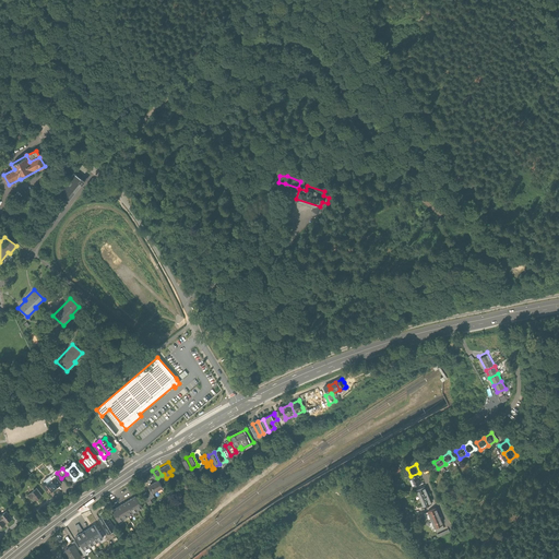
[(57,473),(47,480),(48,483),(45,485),(49,490),(52,488),(55,491),(64,484),(61,478),(57,473)]
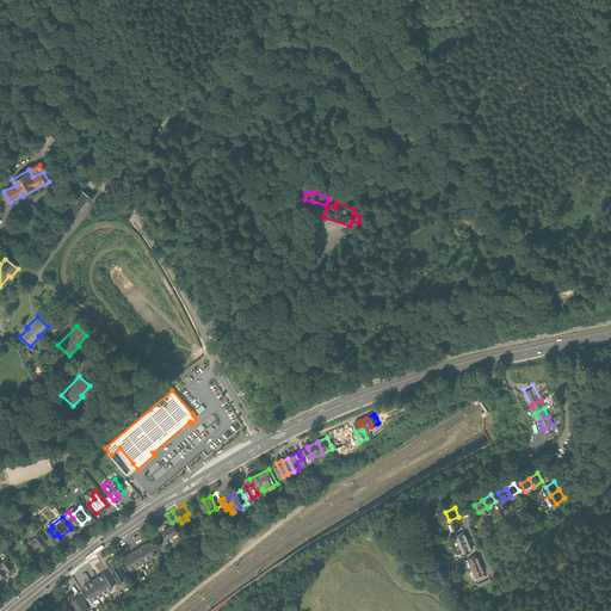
[(462,525),(458,517),(449,520),(452,530),(462,525)]
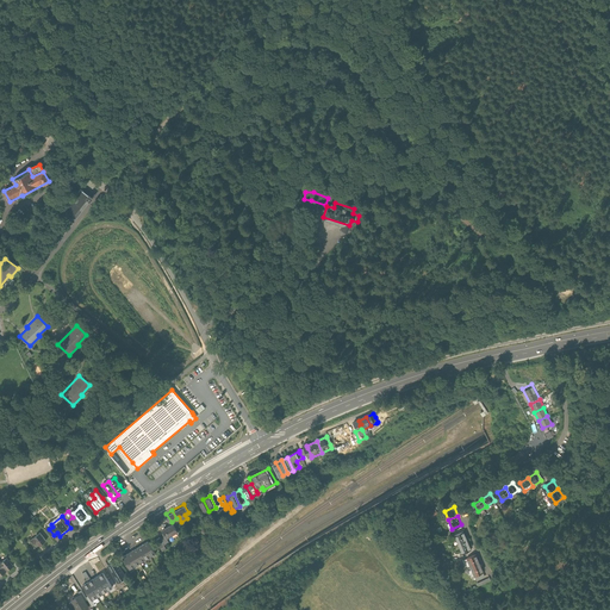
[(178,531),(172,522),(161,528),(165,535),(167,537),(178,531)]
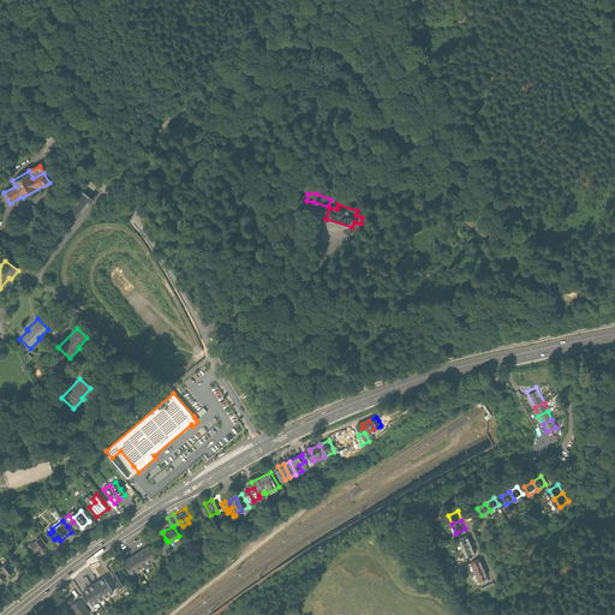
[(144,532),(138,536),(144,545),(150,542),(144,532)]
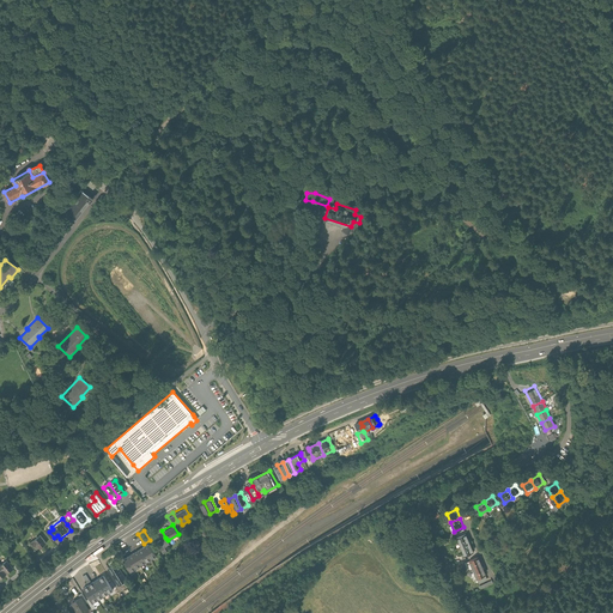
[(460,535),(463,545),(472,541),(468,532),(460,535)]
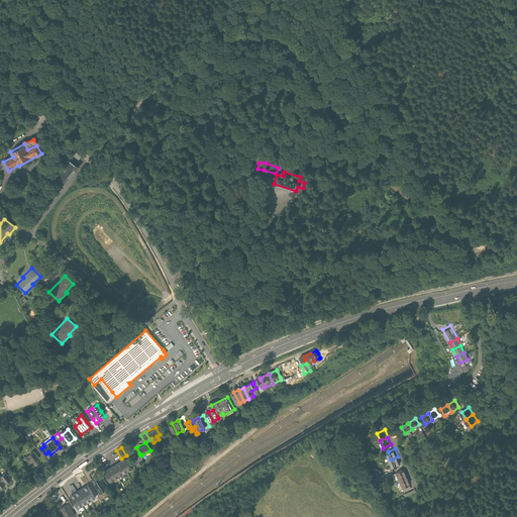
[(37,451),(28,457),(31,461),(33,459),(35,462),(41,457),(37,451)]
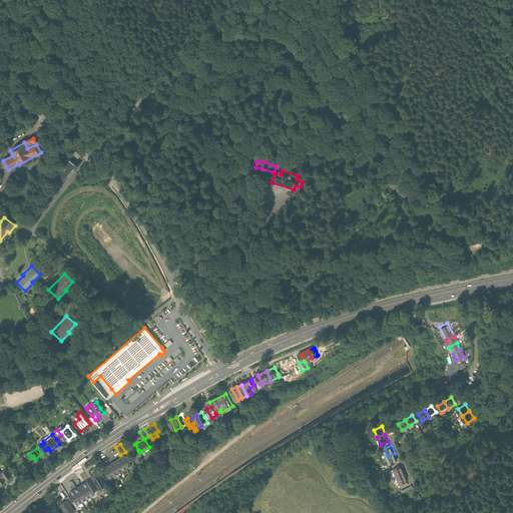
[(399,460),(395,453),(388,456),(392,463),(399,460)]
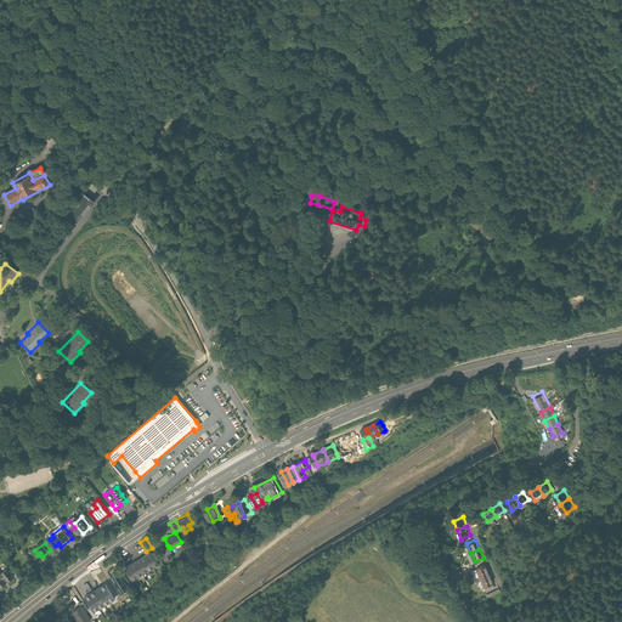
[(150,550),(145,554),(153,567),(158,565),(150,550)]
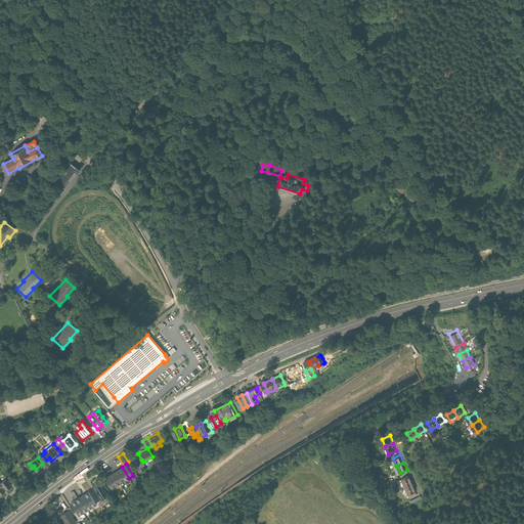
[(122,467),(117,470),(124,481),(129,478),(122,467)]
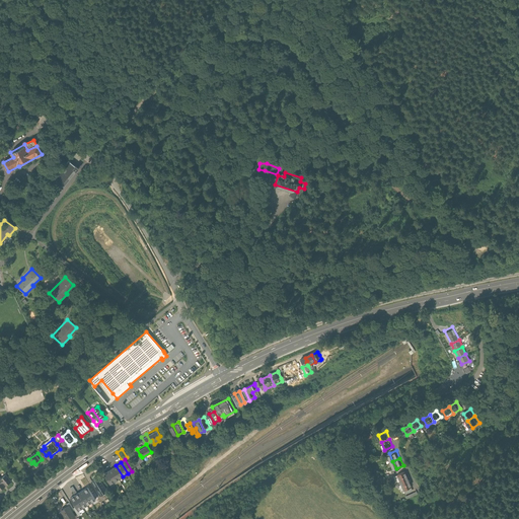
[(101,465),(96,468),(99,473),(104,470),(101,465)]
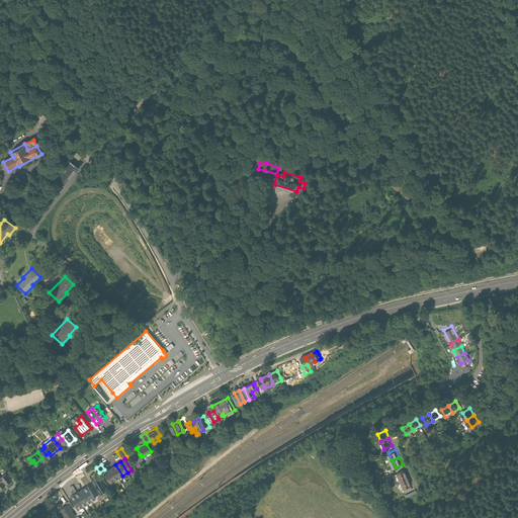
[(115,464),(111,466),(118,479),(122,476),(115,464)]
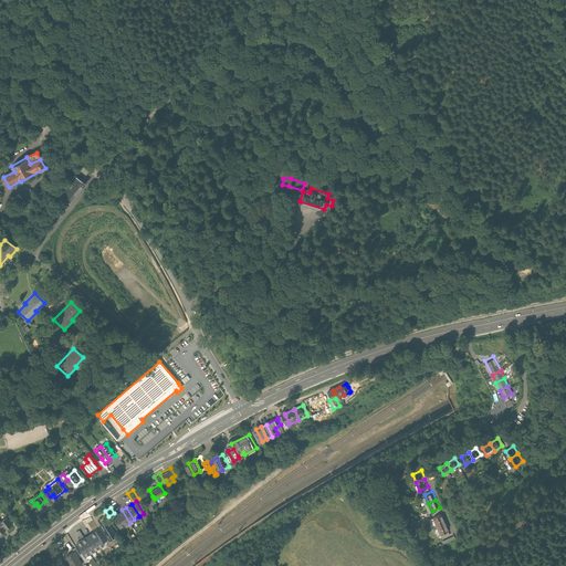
[(122,510),(117,512),(125,525),(129,523),(122,510)]
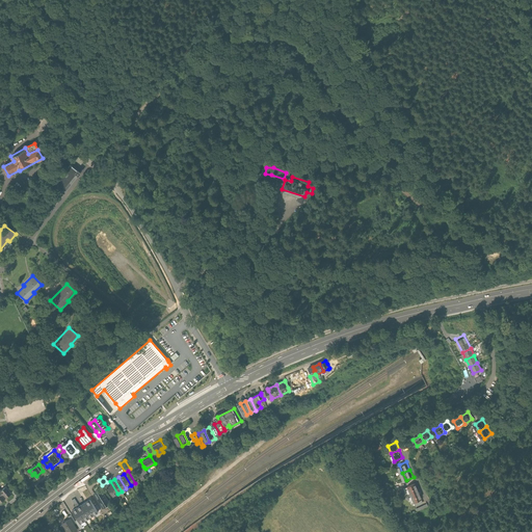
[(110,481),(105,485),(112,497),(117,494),(110,481)]
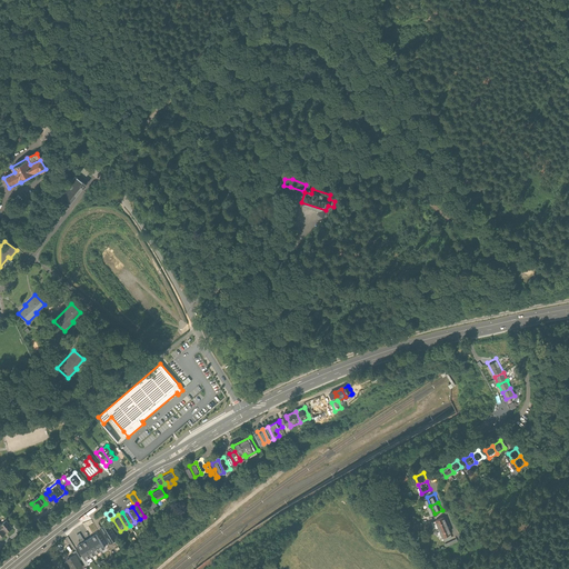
[(438,518),(441,527),(450,522),(446,515),(438,518)]
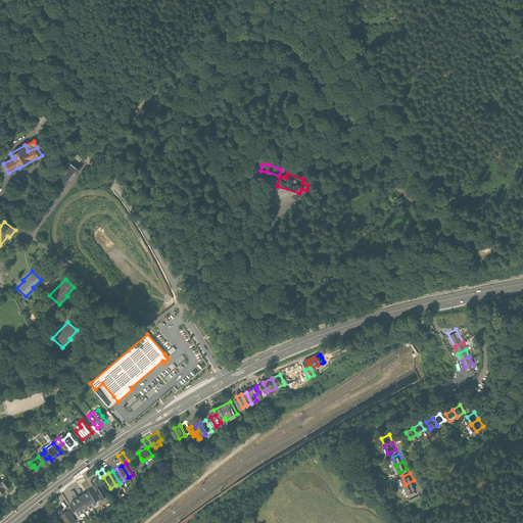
[(0,481),(0,490),(2,494),(14,484),(9,477),(1,483),(0,481)]
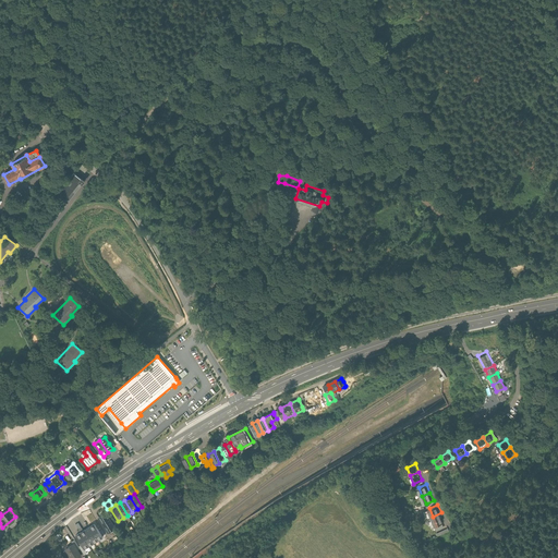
[(445,521),(441,512),(433,517),(437,524),(445,521)]
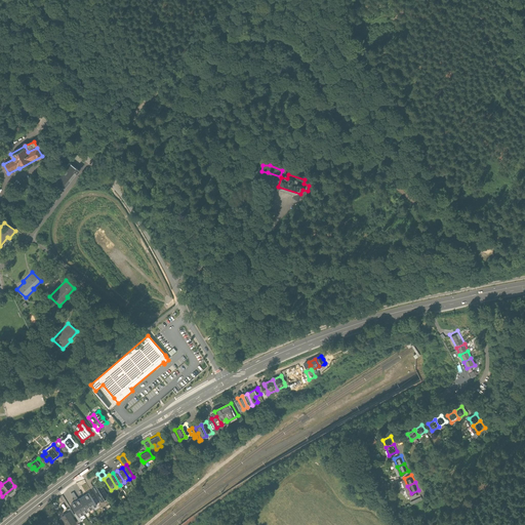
[(99,483),(92,487),(102,501),(108,497),(99,483)]
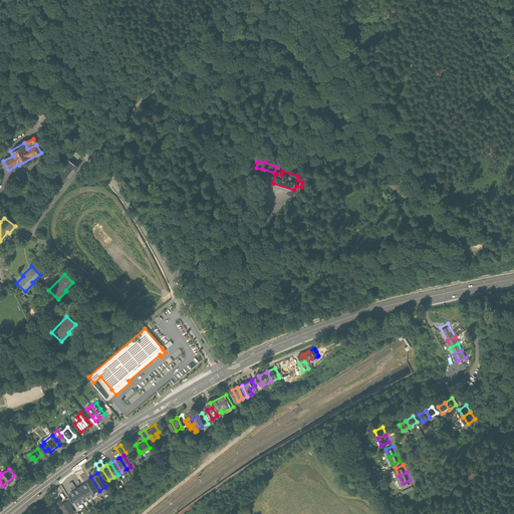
[(82,486),(90,498),(94,495),(86,483),(82,486)]
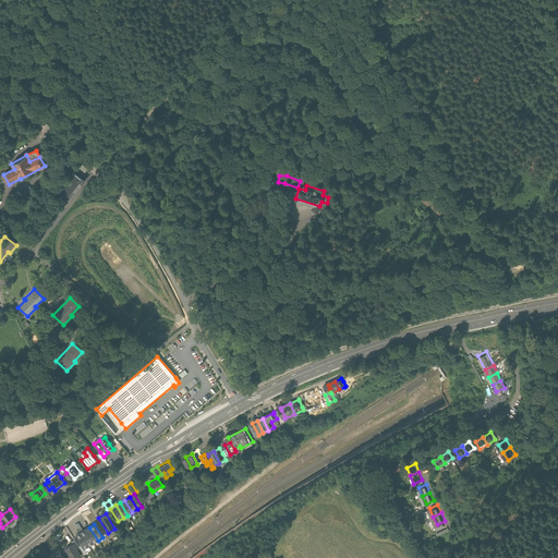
[(89,528),(85,530),(93,544),(98,541),(89,528)]
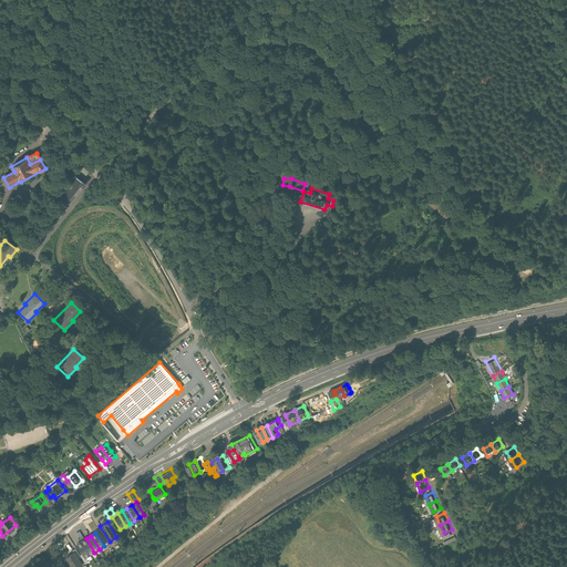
[(82,542),(90,555),(94,553),(86,538),(82,542)]
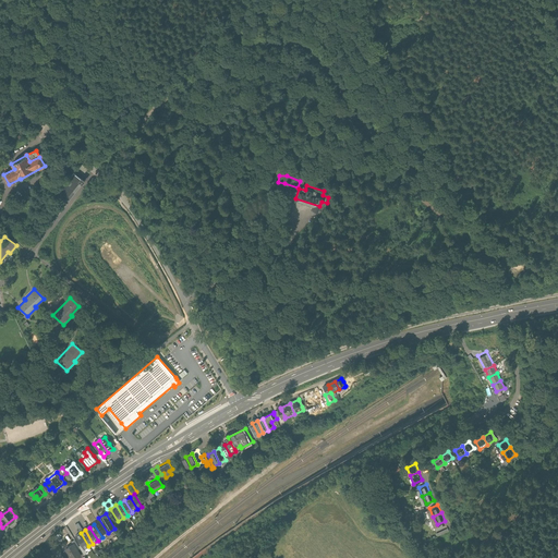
[(84,549),(88,546),(81,533),(75,536),(84,549)]
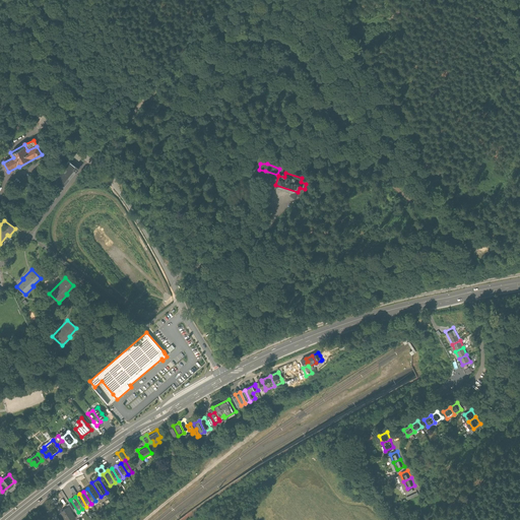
[(69,507),(60,512),(65,519),(67,519),(68,519),(74,519),(76,519),(72,513),(69,507)]
